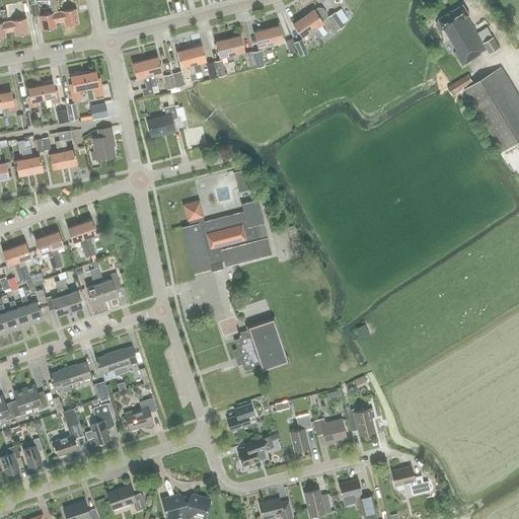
[(55,22),(60,22),(58,12),(55,0),(49,0),(52,13),(40,15),(43,30),(56,28),(55,22)]
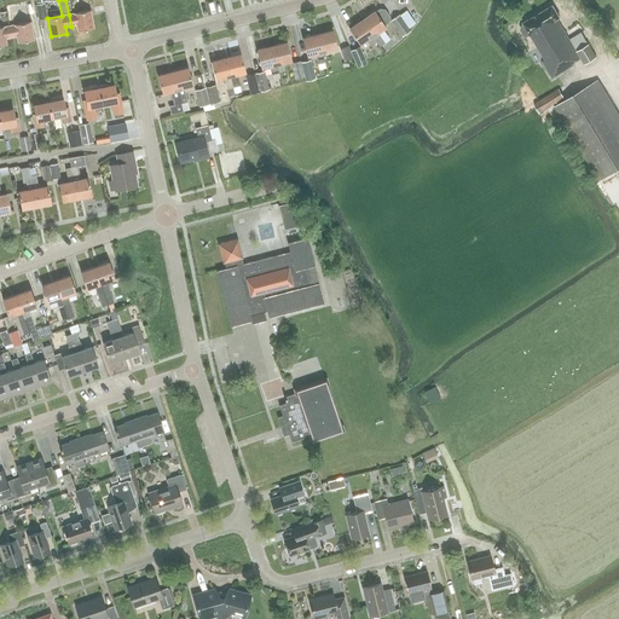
[(131,0),(136,24),(142,23),(136,0),(131,0)]
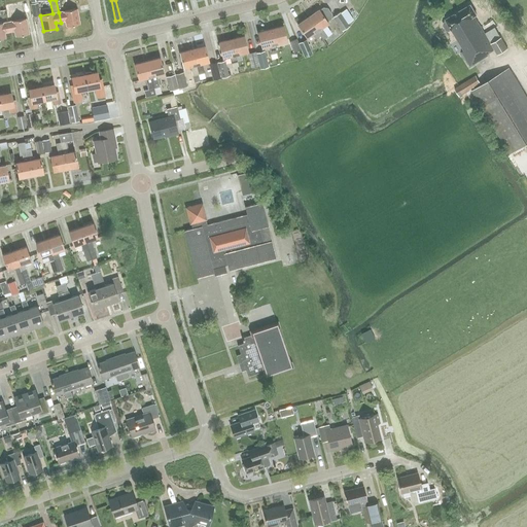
[(38,2),(30,4),(32,14),(33,16),(40,15),(38,2)]
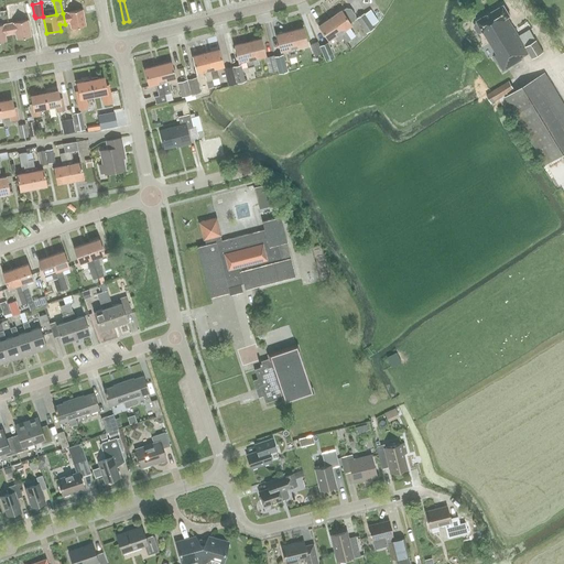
[(510,17),(503,6),(476,21),(477,23),(475,24),(474,28),(477,32),(480,33),(483,32),(486,36),(489,44),(487,45),(502,72),(522,60),(521,58),(529,54),(507,18),(510,17)]
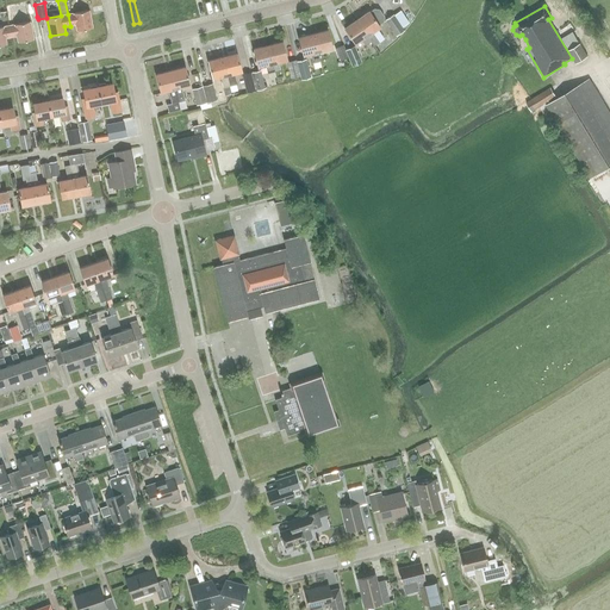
[(356,20),(371,42),(374,45),(380,42),(377,38),(373,32),(380,27),(379,25),(383,22),(384,17),(379,10),(374,8),(369,12),(369,11),(356,20)]
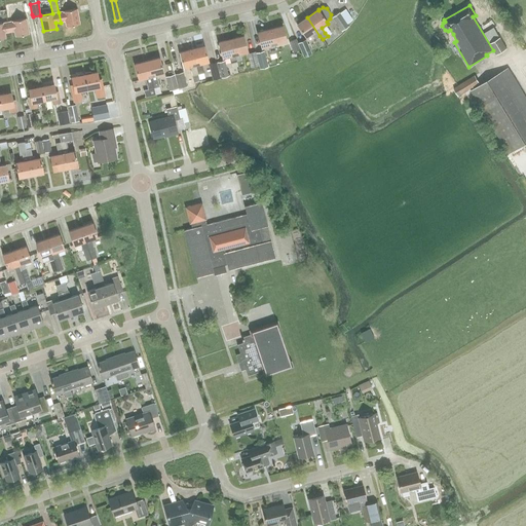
[(59,12),(61,23),(65,22),(66,27),(79,24),(77,8),(59,12)]
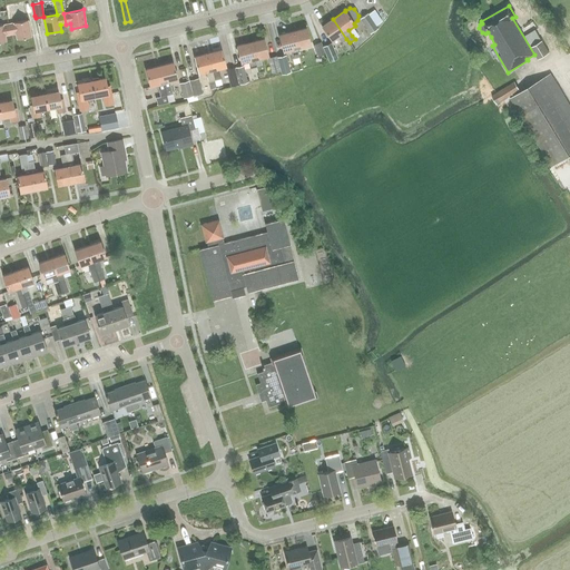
[(375,25),(376,26),(382,21),(375,10),(369,15),(375,25)]
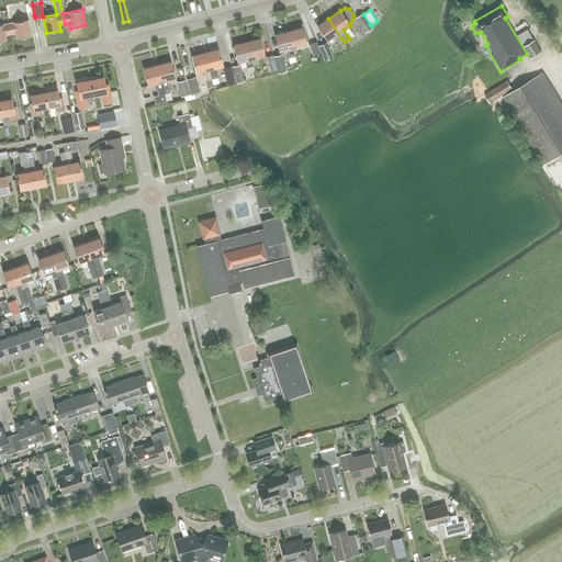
[(364,33),(372,27),(371,25),(370,24),(363,14),(362,13),(355,19),(364,33)]
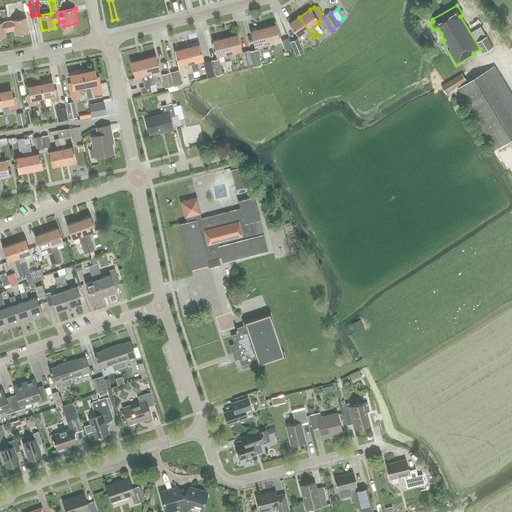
[(307,38),(311,35),(299,17),(289,24),(298,37),(303,33),(307,38)]
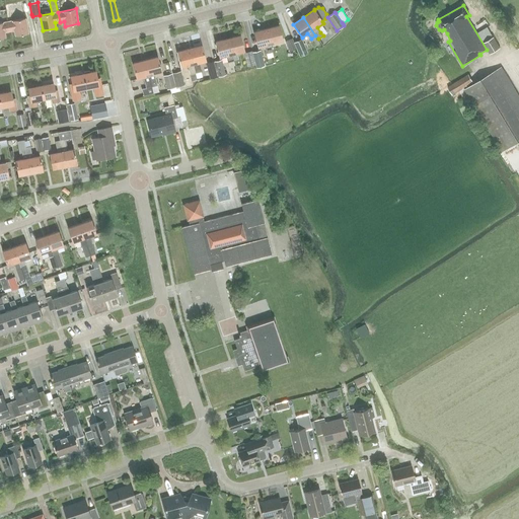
[(7,21),(9,31),(14,30),(15,35),(28,33),(25,18),(7,21)]
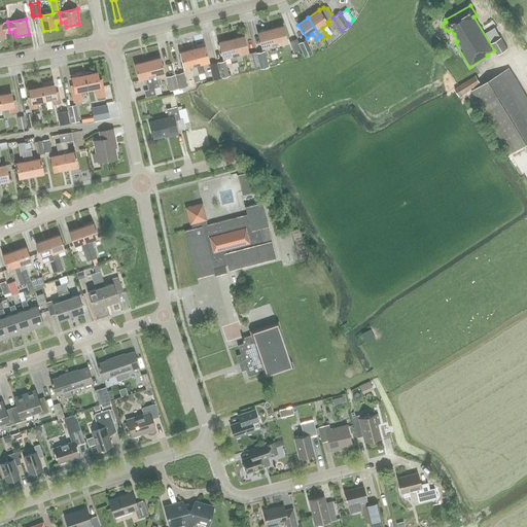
[(4,33),(9,32),(7,22),(0,23),(0,39),(5,38),(4,33)]
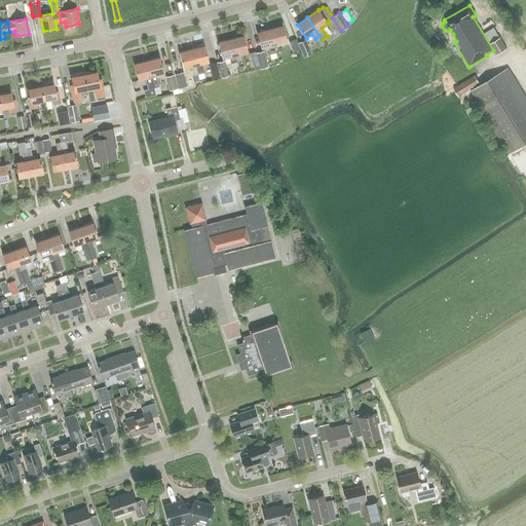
[(283,26),(270,29),(274,45),(287,42),(283,26)]
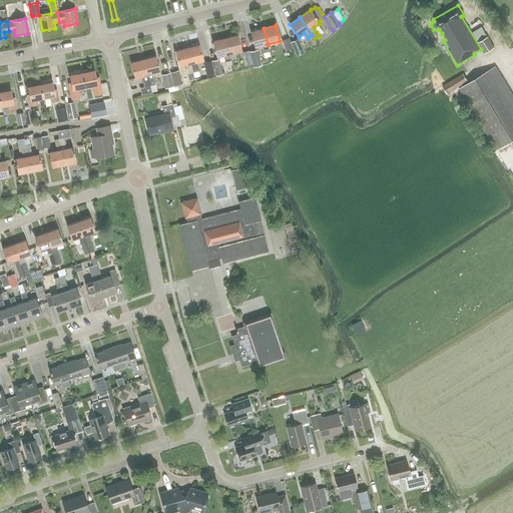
[(270,52),(268,44),(264,28),(250,31),(254,47),(261,45),(263,53),(270,52)]
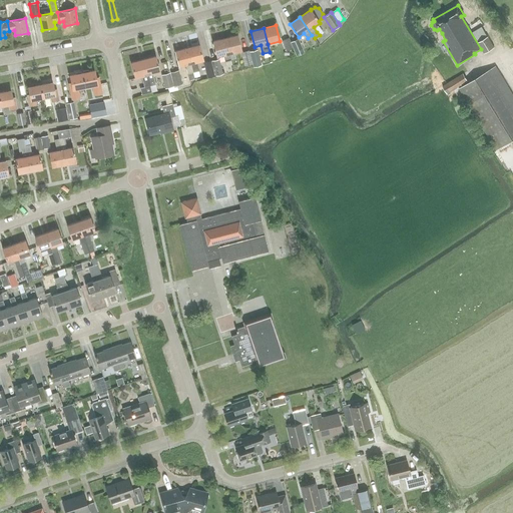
[(229,54),(230,59),(235,58),(233,52),(241,50),(237,35),(224,38),(229,54)]
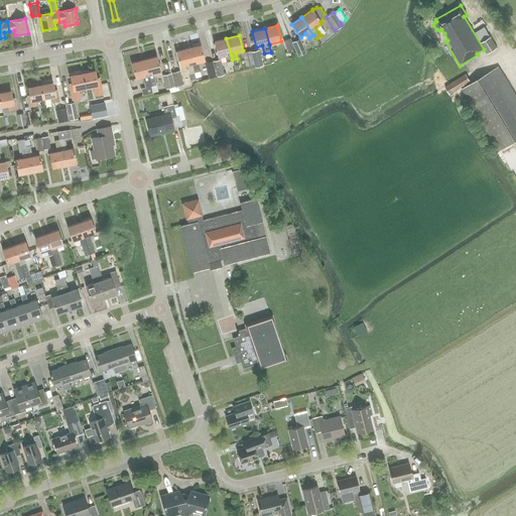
[(487,53),(497,47),(490,36),(480,42),(487,53)]
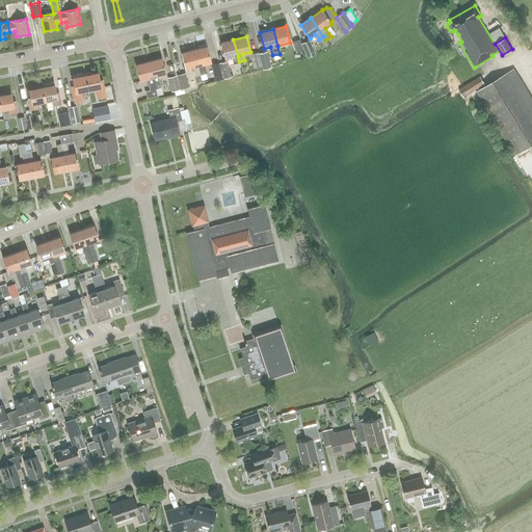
[(233,63),(239,61),(238,56),(233,40),(220,43),(224,59),(232,57),(233,63)]
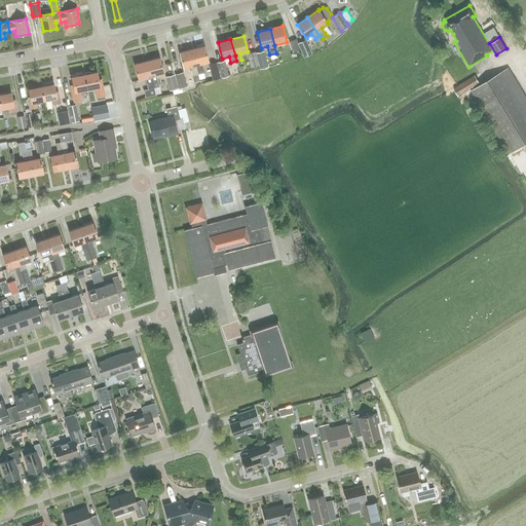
[(300,49),(296,39),(289,41),(293,52),(300,49)]
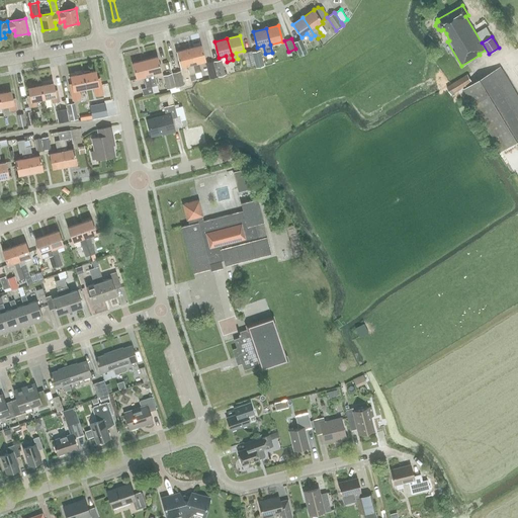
[(307,53),(300,39),(293,42),(299,57),(307,53)]
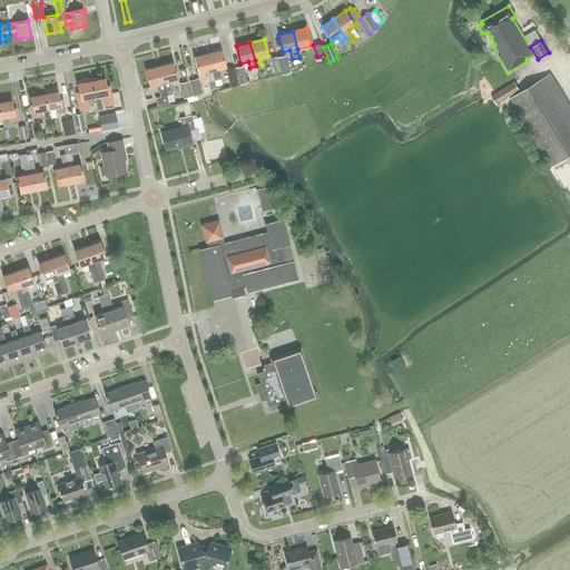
[(208,53),(215,80),(222,79),(218,69),(226,67),(222,50),(208,53)]
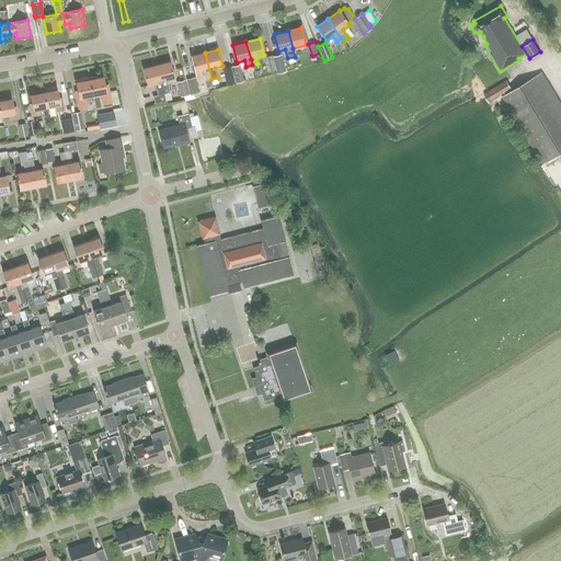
[(205,81),(212,79),(205,53),(191,56),(195,73),(203,71),(205,81)]
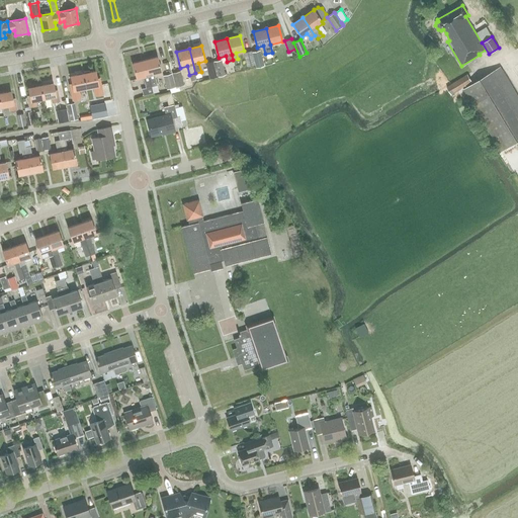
[(260,50),(251,52),(255,65),(254,65),(255,68),(263,66),(260,50)]
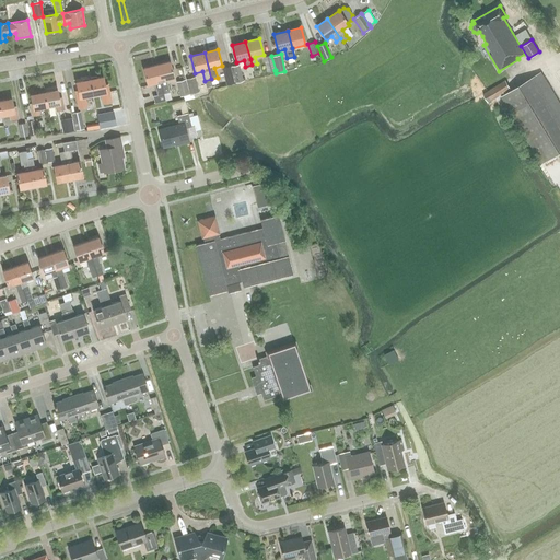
[(276,70),(271,56),(271,55),(264,57),(267,72),(275,70),(276,70)]
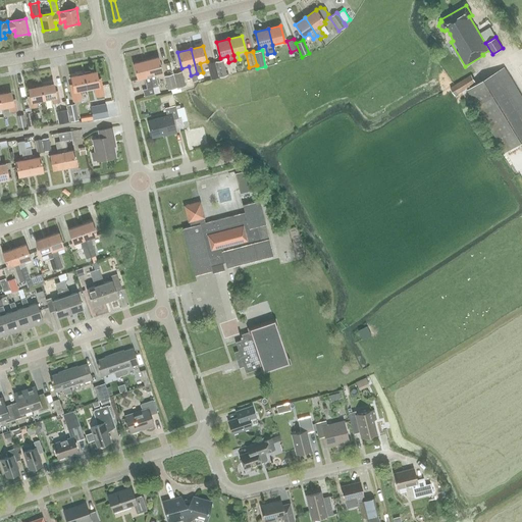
[(146,60),(153,88),(158,86),(155,74),(162,73),(158,57),(146,60)]
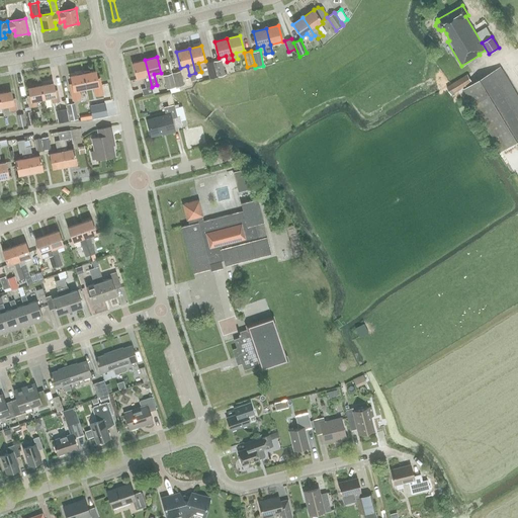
[(151,87),(152,87),(145,60),(133,63),(137,79),(143,77),(146,88),(142,89),(143,95),(153,93),(151,87)]
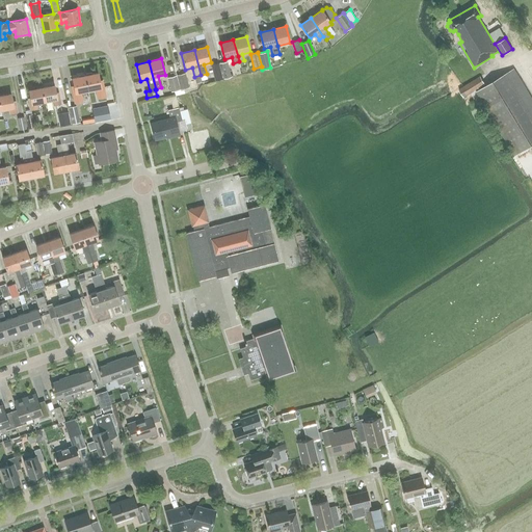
[(223,79),(232,77),(228,61),(219,63),(223,79)]
